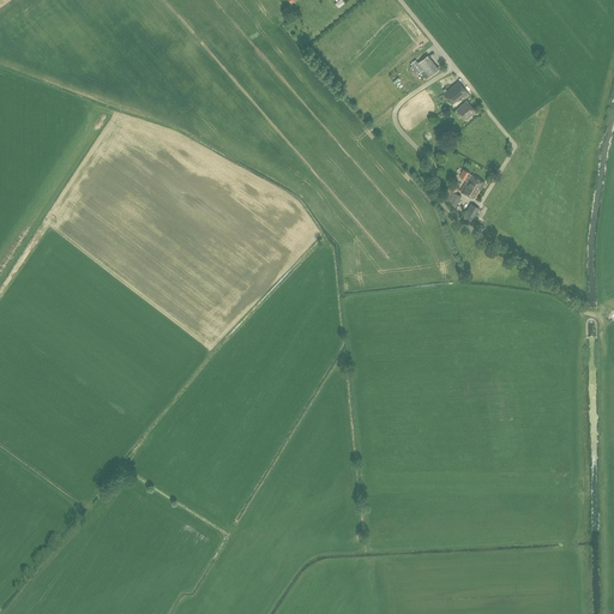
[(439,68),(427,55),(419,62),(416,59),(410,62),(419,73),(423,70),(429,77),(439,68)]
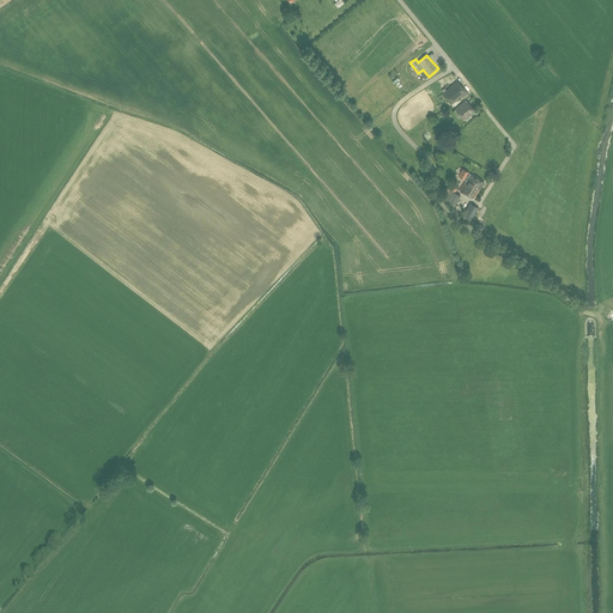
[(467,92),(457,80),(443,92),(451,103),(467,92)]
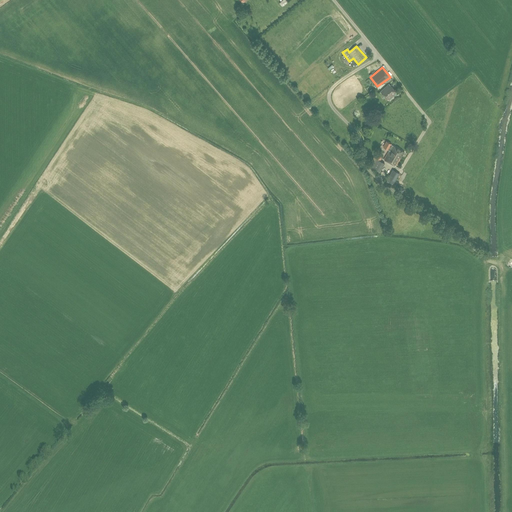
[(397,92),(389,83),(380,91),(388,100),(397,92)]
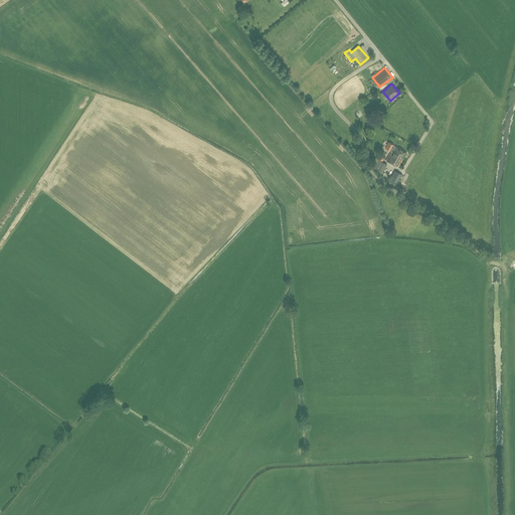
[(386,160),(398,167),(406,153),(388,142),(385,147),(389,150),(390,148),(392,149),(386,160)]
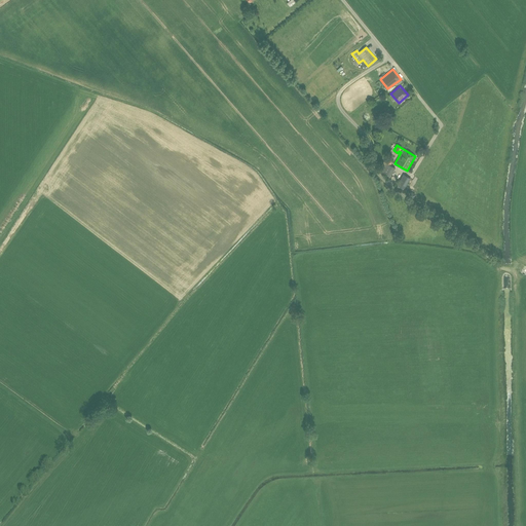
[(381,172),(389,177),(395,167),(390,164),(392,160),(388,157),(381,172)]
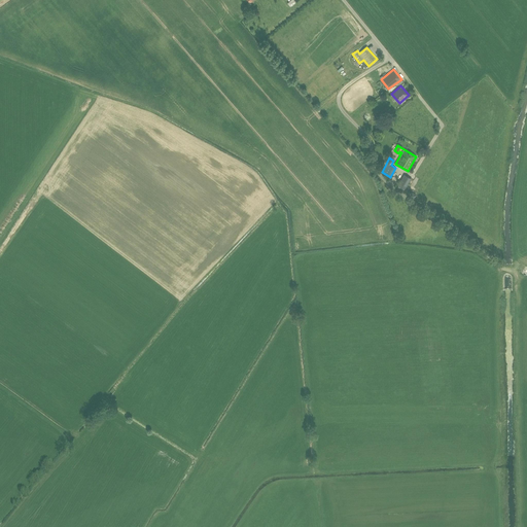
[(403,188),(410,178),(405,175),(400,181),(398,180),(395,183),(403,188)]
